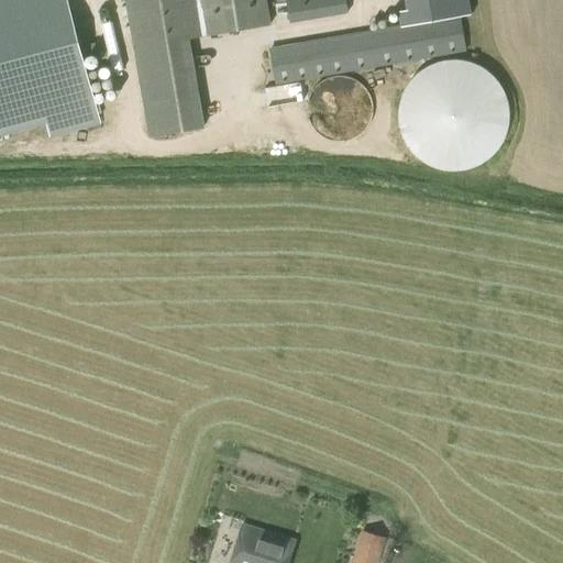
[(64,0),(0,0),(0,134),(48,122),(53,136),(97,124),(64,0)]
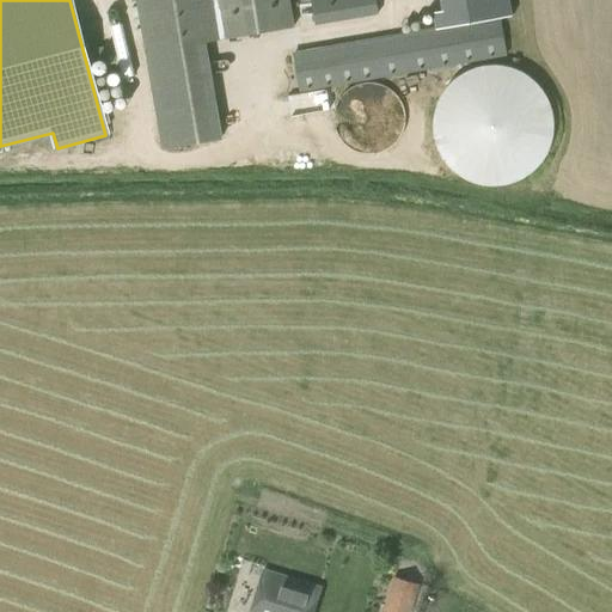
[(293,25),(288,0),(136,0),(163,148),(220,139),(203,40),(293,25)]
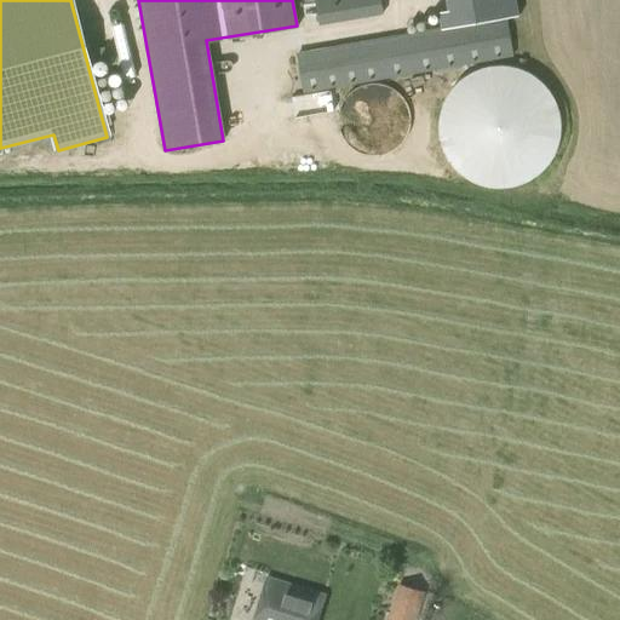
[(315,0),(321,26),(383,16),(380,0),(315,0)]
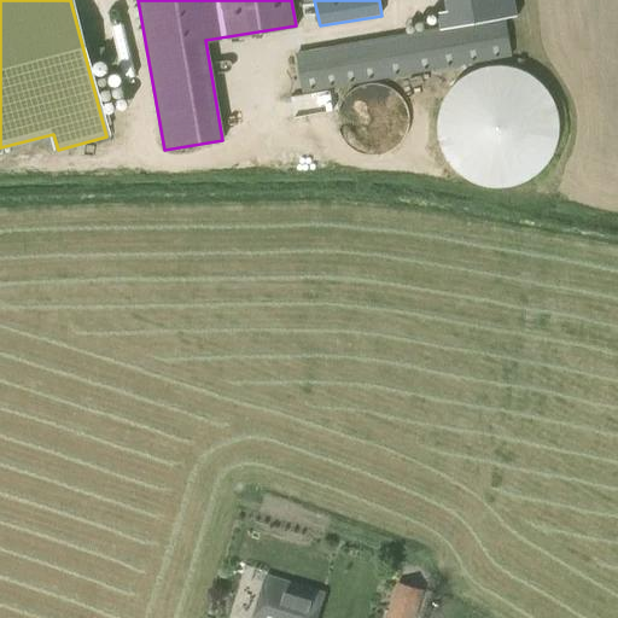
[(438,6),(442,28),(505,18),(501,0),(444,0),(447,5),(438,6)]
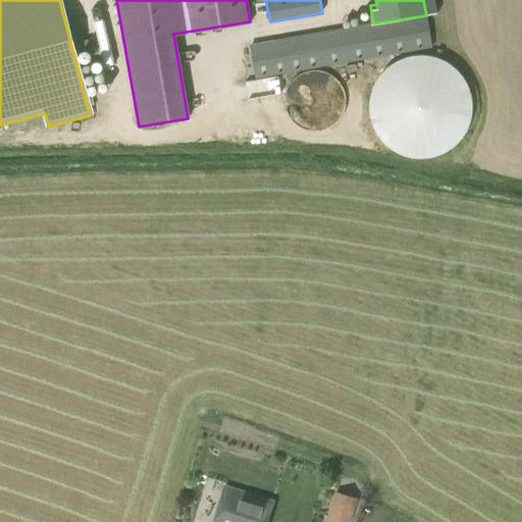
[(253,45),(258,76),(291,71),(431,47),(426,15),(373,23),(284,39),(253,45)]
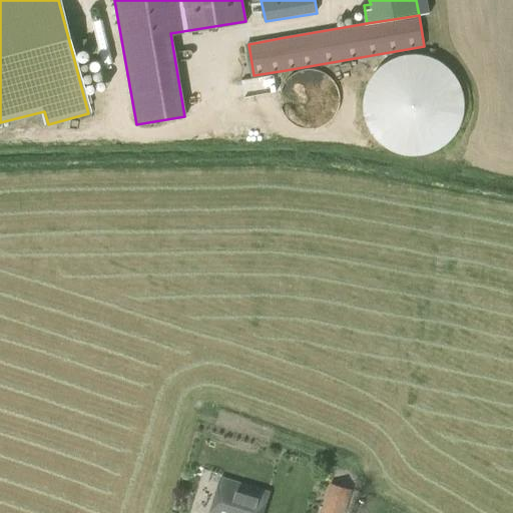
[(340,103),(341,100),(341,98),(340,95),(339,91),(339,89),(338,87),(336,84),(335,83),(334,81),(332,79),(331,78),(328,76),(325,74),(323,73),(320,72),(318,72),(315,71),(312,71),(310,71),(307,71),(305,72),(302,73),(299,74),(296,76),(294,78),(292,79),(290,82),(288,84),(287,86),(286,89),(285,92),(284,95),(284,97),(284,99),(284,102),(284,105),(285,107),(286,109),(287,112),(288,114),(290,117),(292,120),(294,121),(297,123),(299,125),(301,125),(304,126),(307,127),(312,128),(315,128),(318,127),(320,127),(322,126),(325,125),(327,124),(330,122),(331,120),(333,118),(334,117),(336,115),(337,113),(338,111),(339,109),(340,106),(340,103)]
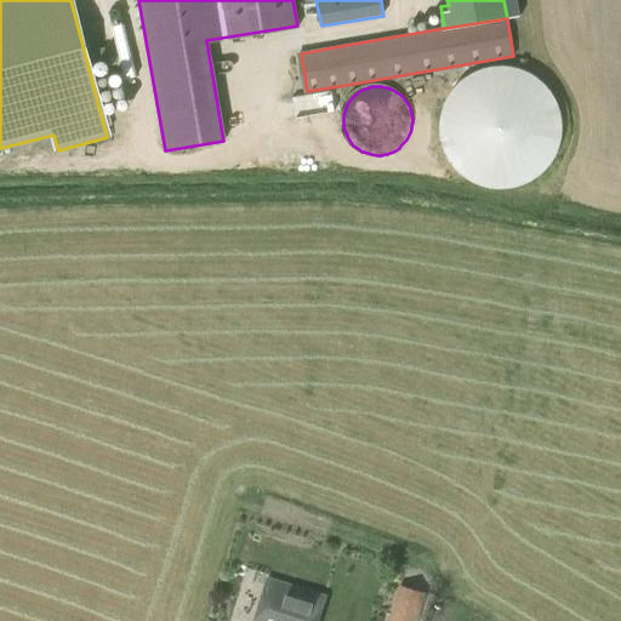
[(320,112),(317,92),(292,96),(296,117),(320,112)]
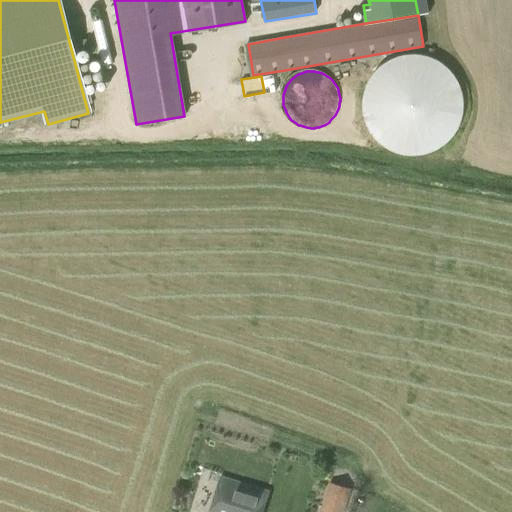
[(261,511),(268,491),(221,477),(210,511),(261,511)]
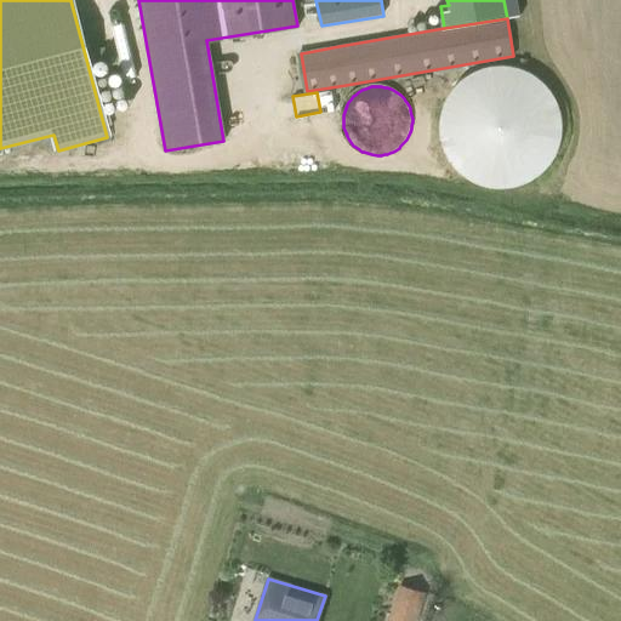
[(388,620),(416,620),(425,593),(399,586),(388,620)]
